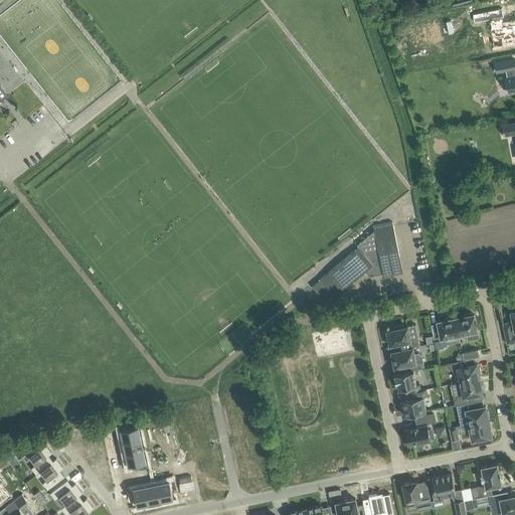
[(514,14),(514,4),(459,16),(460,24),(471,23),(476,45),(496,40),(498,50),(514,46),(514,30),(512,31),(510,15),(514,14)]
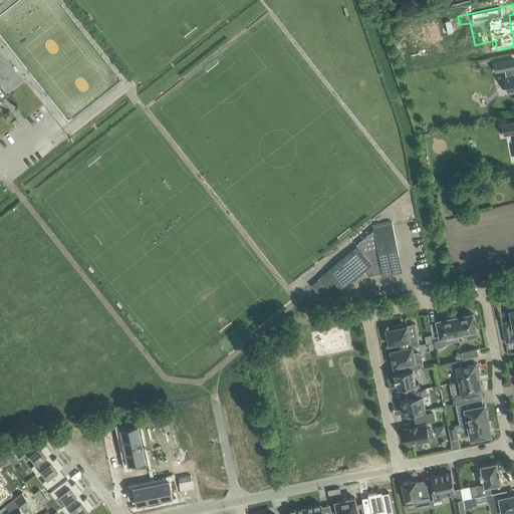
[(497,58),(464,64),(467,79),(479,76),(485,104),(513,98),(513,73),(501,76),(497,58)]
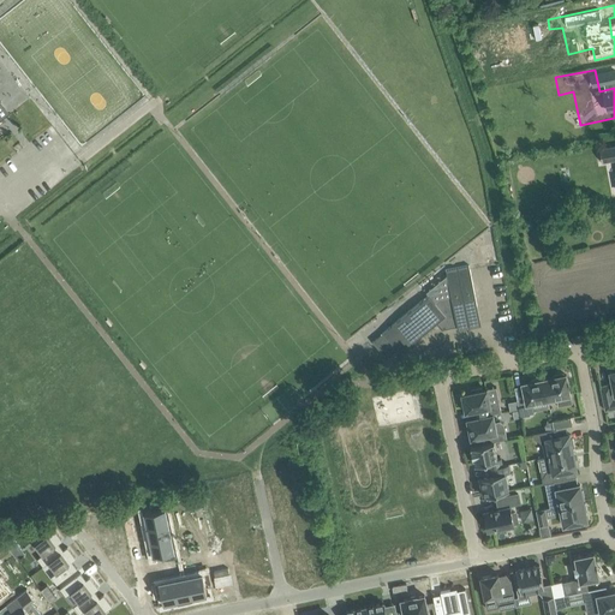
[(614,145),(599,149),(603,161),(614,159),(614,145)]
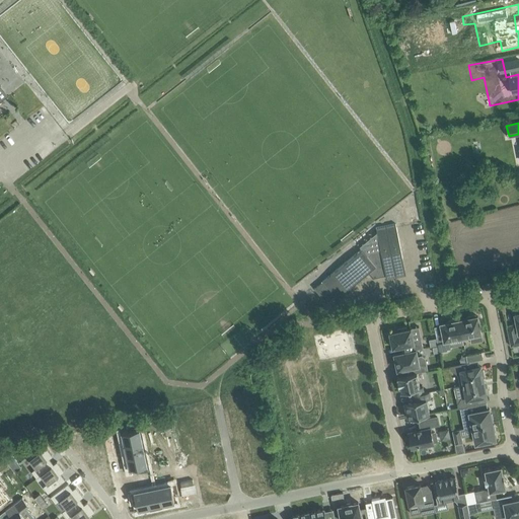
[(402,257),(396,223),(376,227),(381,250),(370,252),(367,254),(362,248),(314,288),(326,302),(335,296),(337,299),(369,273),(373,278),(402,272),(399,257),(402,257)]
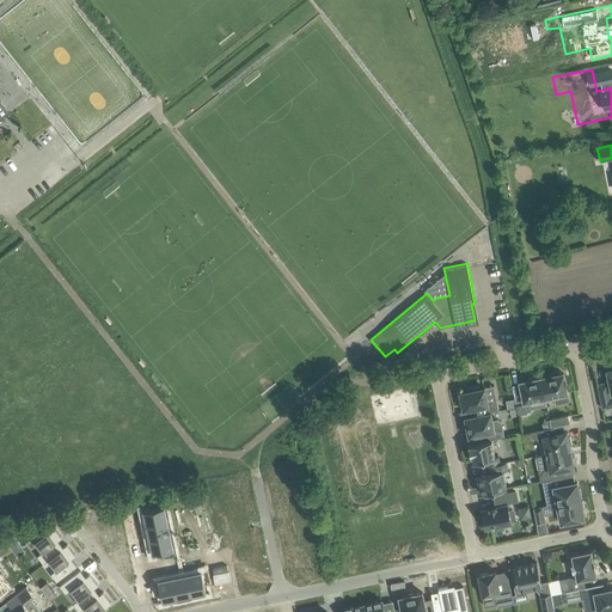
[(611,368),(607,369),(610,383),(607,383),(598,384),(599,385),(598,385),(603,408),(611,405),(611,368)]
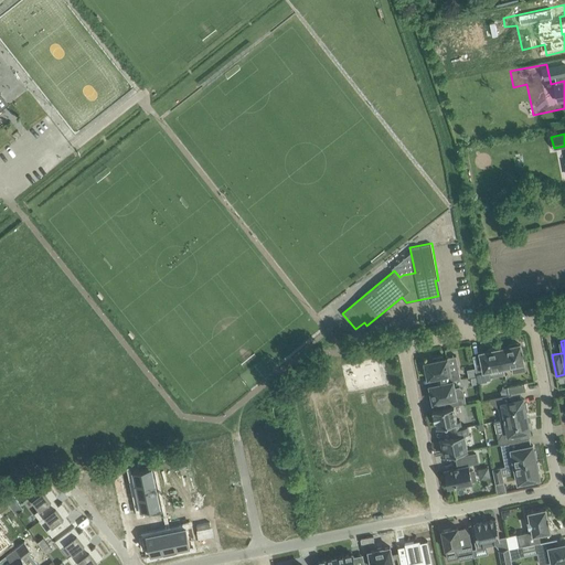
[(518,344),(518,342),(509,344),(509,347),(500,348),(503,366),(512,364),(513,372),(525,370),(520,344),(518,344)]
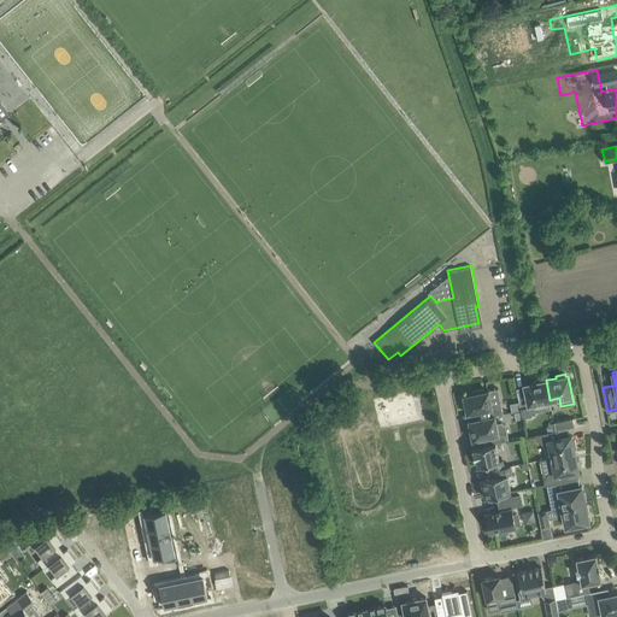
[(542,381),(542,378),(533,381),(533,382),(524,385),(528,400),(519,401),(521,410),(521,411),(522,417),(523,418),(532,416),(530,409),(535,409),(534,404),(550,400),(546,380),(542,381)]
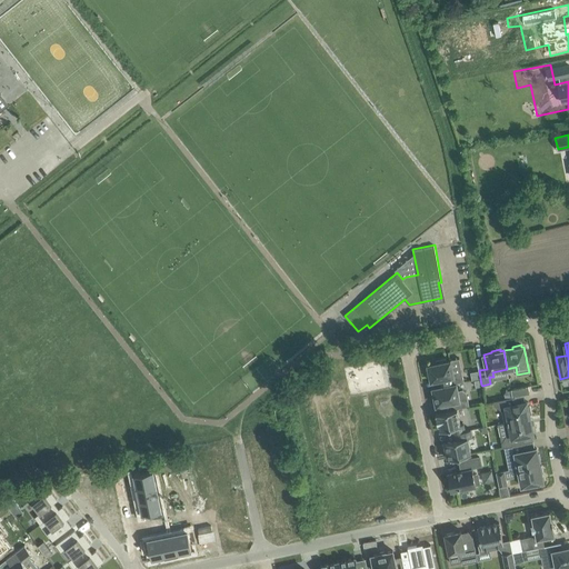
[(447,360),(446,358),(436,360),(437,362),(428,365),(428,366),(426,367),(428,375),(430,373),(431,380),(438,379),(440,386),(457,382),(465,381),(462,371),(453,372),(450,360),(447,360)]
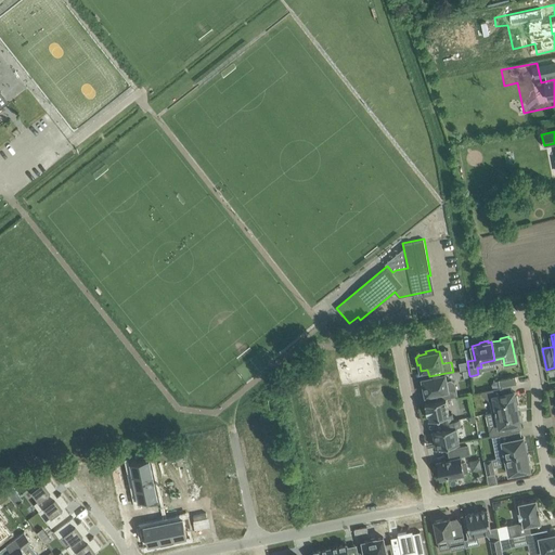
[(467,361),(460,362),(461,370),(468,369),(467,361)]
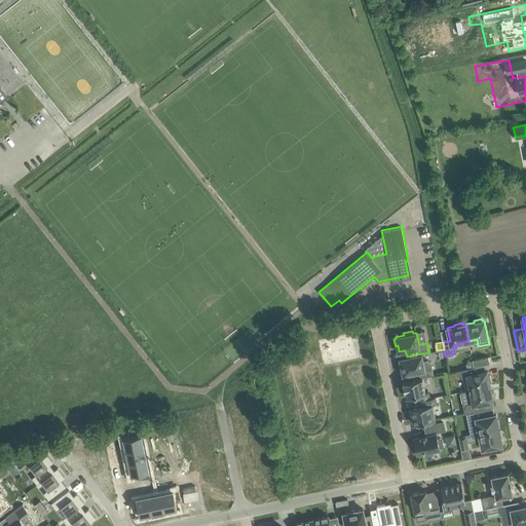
[(423,361),(422,353),(407,357),(400,359),(401,360),(399,361),(400,368),(402,367),(404,374),(415,372),(417,379),(422,377),(434,375),(431,366),(430,362),(427,360),(423,361)]
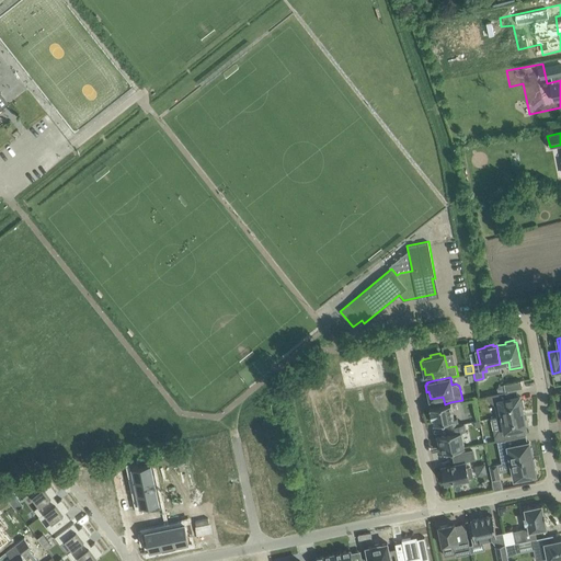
[(505,391),(507,391),(523,388),(521,380),(504,384),(505,391)]
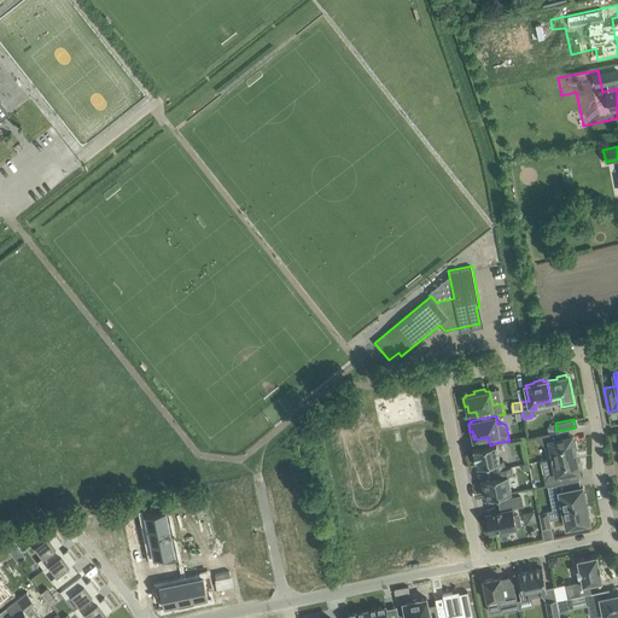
[(560,438),(559,431),(557,431),(536,436),(536,439),(548,448),(551,458),(548,459),(576,453),(576,449),(578,449),(576,441),(573,441),(572,436),(560,438)]
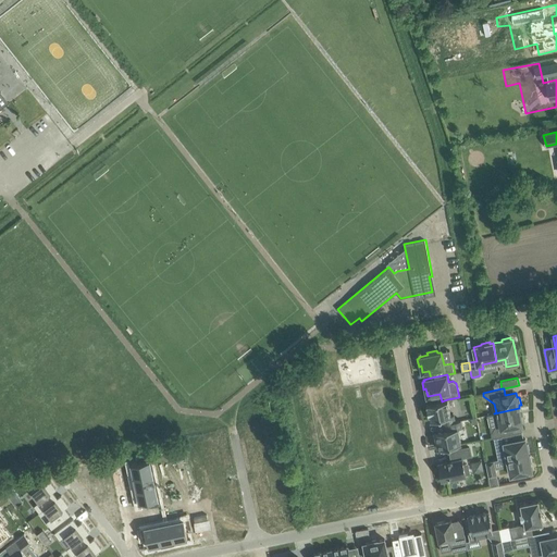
[(450,415),(447,399),(442,401),(432,403),(431,403),(431,404),(426,405),(429,415),(430,415),(431,420),(442,418),(443,424),(446,424),(456,422),(456,421),(454,415),(450,415)]
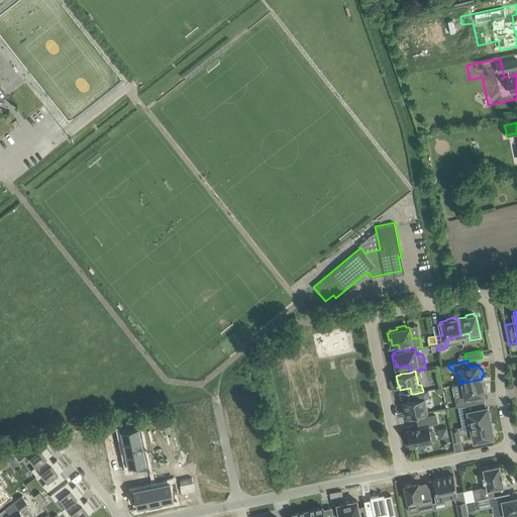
[(456,406),(477,402),(475,396),(485,394),(482,379),(458,384),(460,395),(455,402),(456,406)]
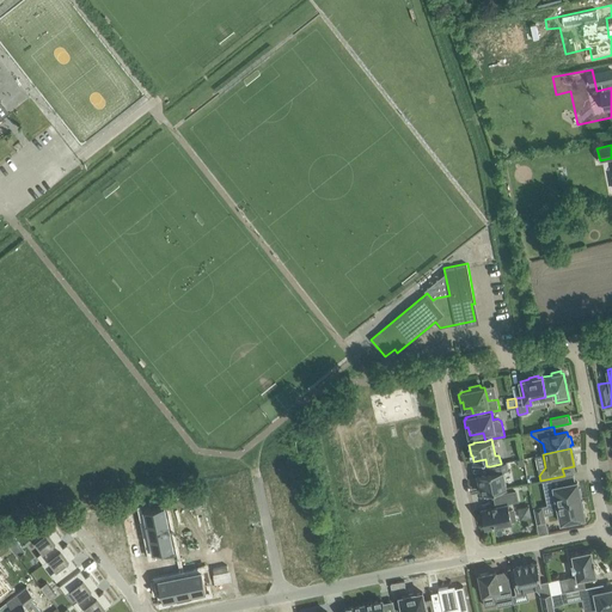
[(481,493),(507,488),(503,471),(508,470),(507,461),(501,463),(501,464),(490,466),(491,472),(477,475),(478,476),(476,478),(477,484),(479,485),(481,493)]
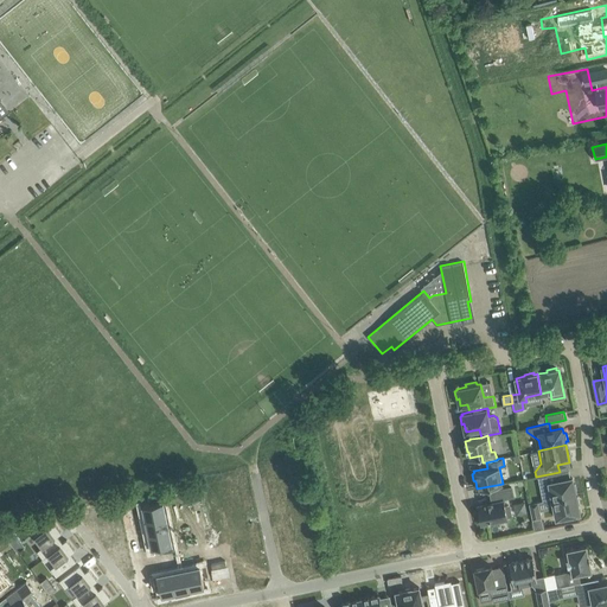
[(561,480),(560,472),(536,477),(538,477),(540,485),(543,500),(553,499),(576,493),(575,492),(577,491),(576,484),(574,484),(573,478),(561,480)]
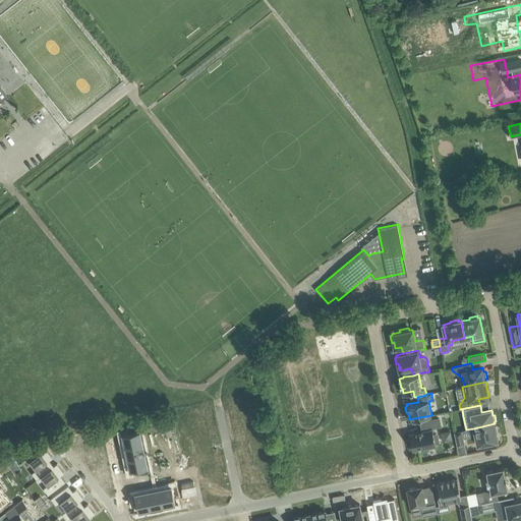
[(433,435),(432,427),(441,425),(439,418),(421,421),(422,429),(423,429),(423,431),(410,433),(412,442),(412,443),(412,446),(413,447),(413,449),(435,445),(436,445),(436,443),(439,442),(437,433),(433,435)]
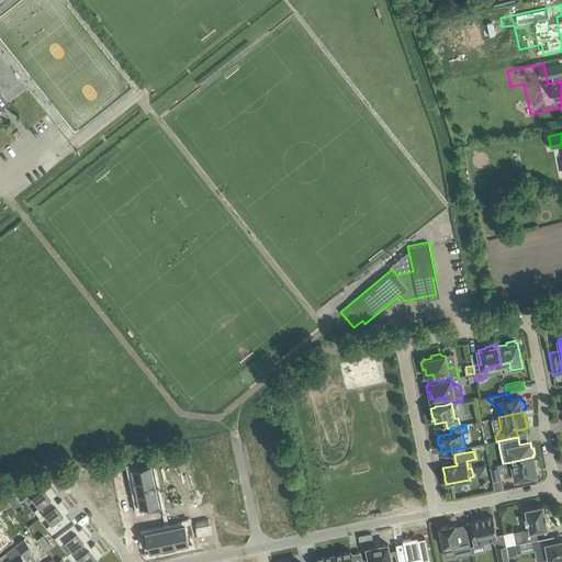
[(534,460),(534,457),(512,462),(515,480),(537,475),(536,467),(537,467),(536,460),(534,460)]
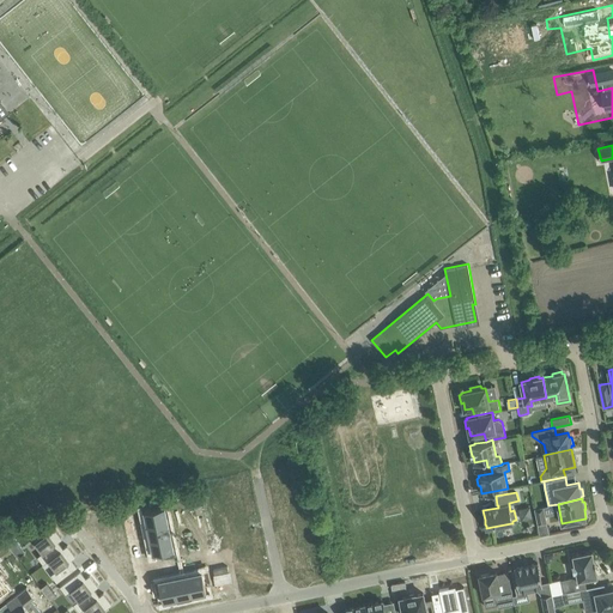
[(157,509),(141,513),(145,526),(170,520),(165,499),(155,502),(157,509)]
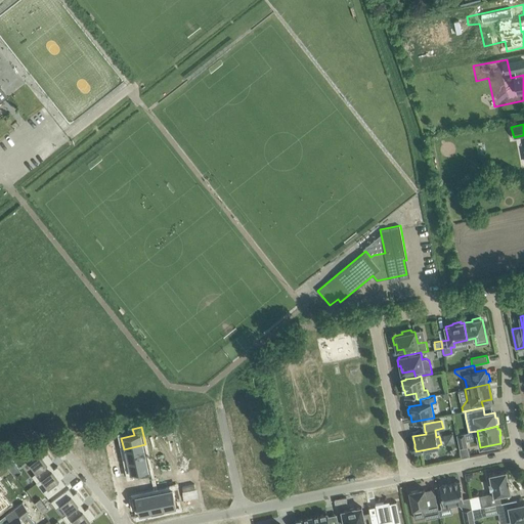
[(460,448),(468,447),(465,433),(456,434),(460,448)]
